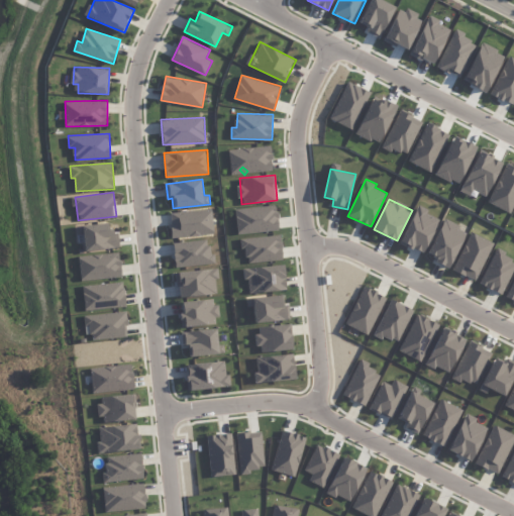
[(238,233),(281,229),(278,205),(236,209),(238,233)]
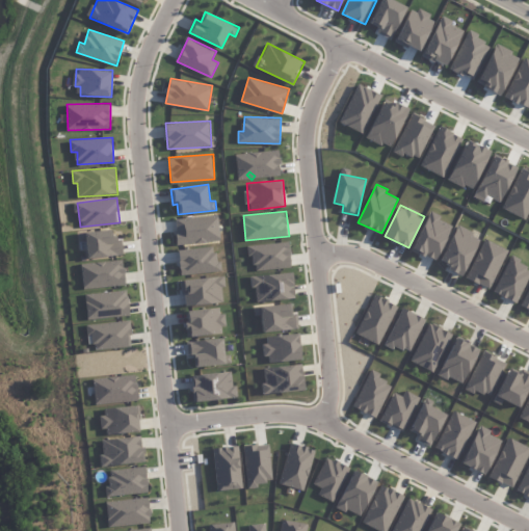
[(453,223),(430,213),(414,249),(438,260),(453,223)]
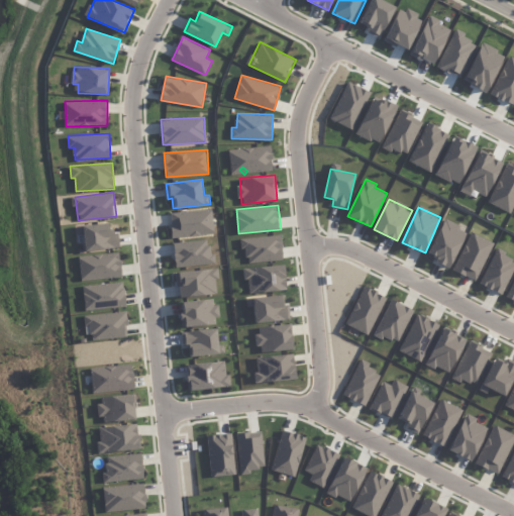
[(215,234),(213,209),(171,212),(172,237),(215,234)]
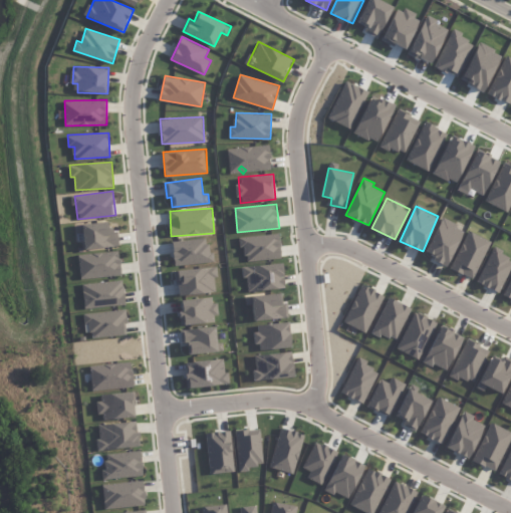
[(465,228),(443,218),(426,255),(448,265),(465,228)]
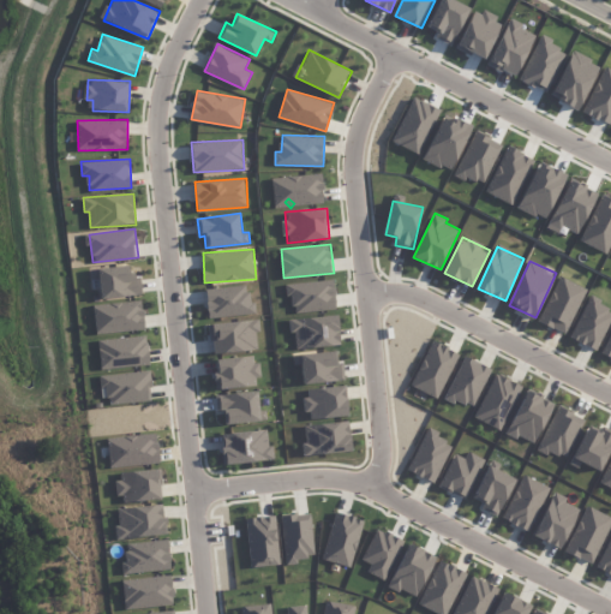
[(91,269),(93,280),(99,280),(101,299),(144,293),(141,274),(131,275),(130,264),(91,269)]
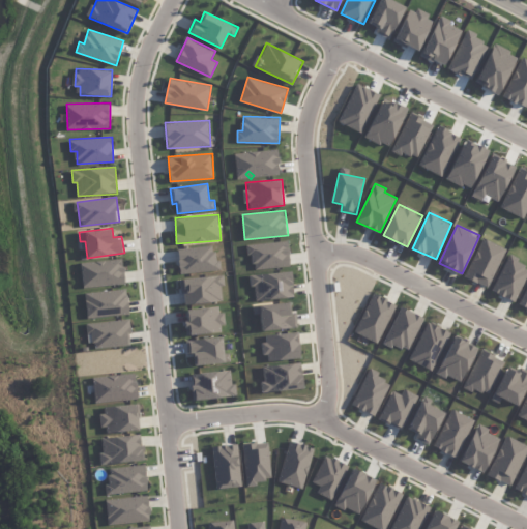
[(466,277),(490,287),(507,248),(484,238),(466,277)]
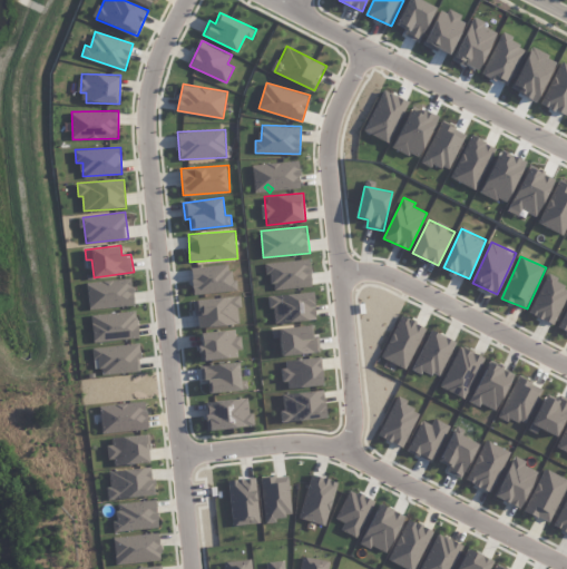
[(312,286),(311,260),(266,262),(266,275),(273,275),(273,287),(312,286)]
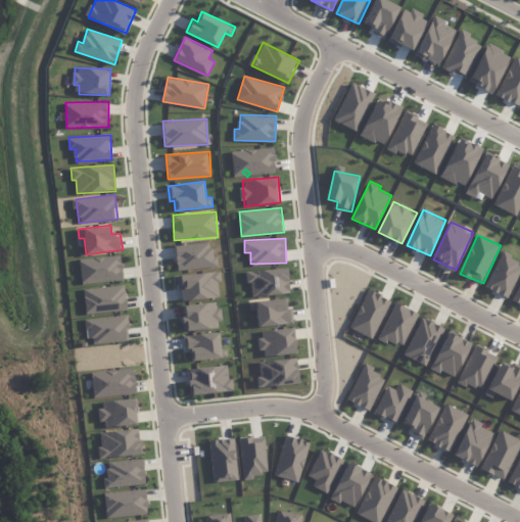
[(178,270),(217,266),(214,241),(176,245),(178,270)]
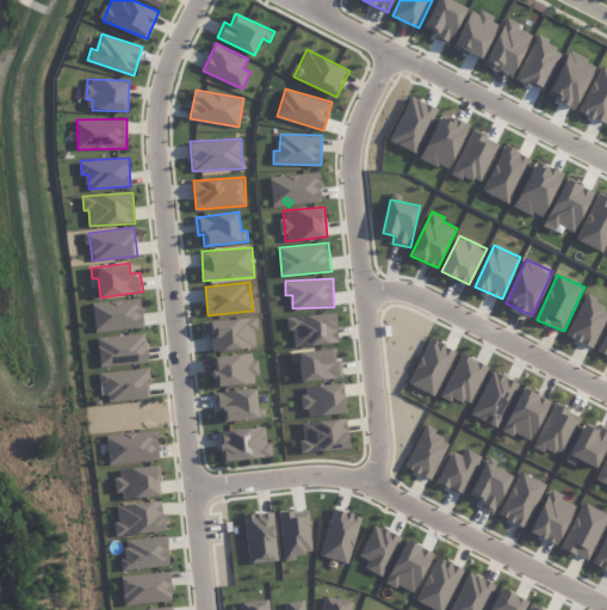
[(594,347),(606,321),(606,305),(587,295),(568,336),(594,347)]
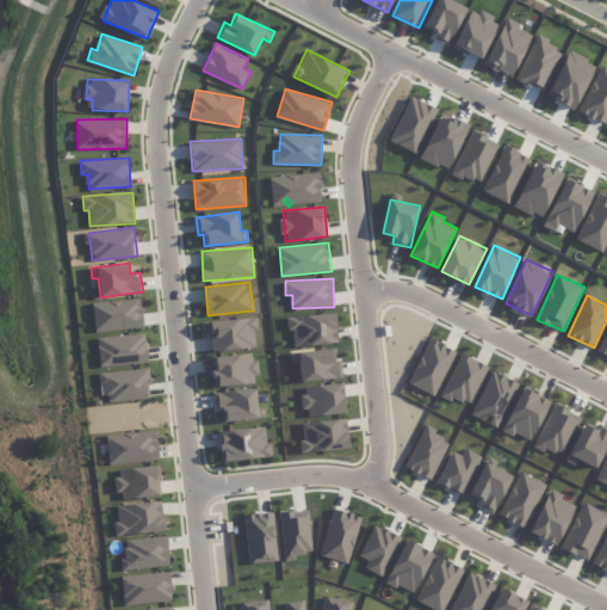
[(144,328),(143,300),(94,301),(95,331),(144,328)]
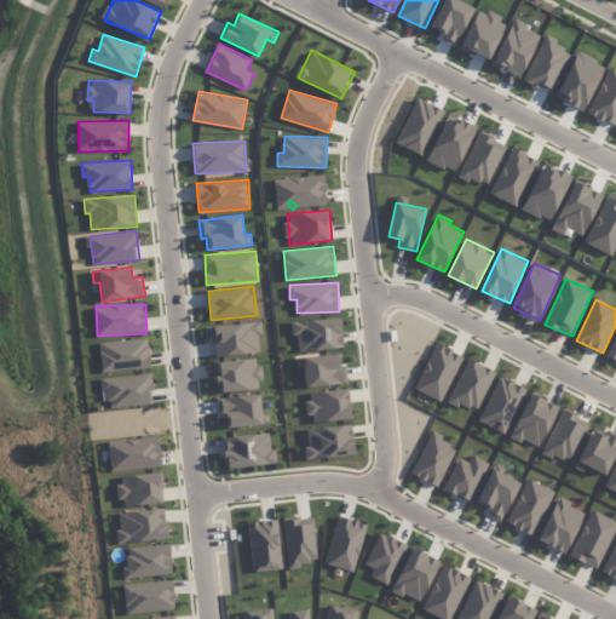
[(293,320),(293,334),(298,334),(299,351),(344,349),(341,317),(293,320)]
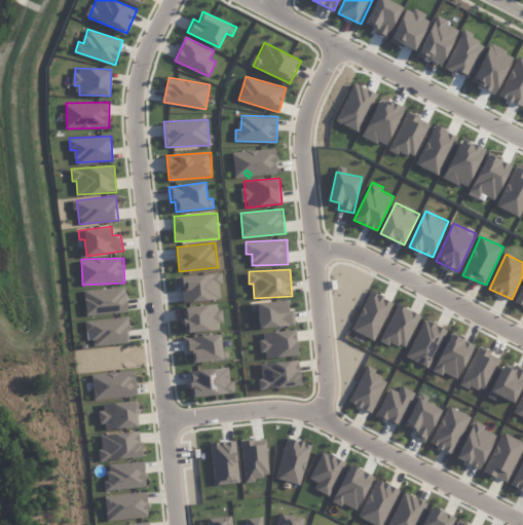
[(224,299),(221,273),(180,276),(182,302),(224,299)]
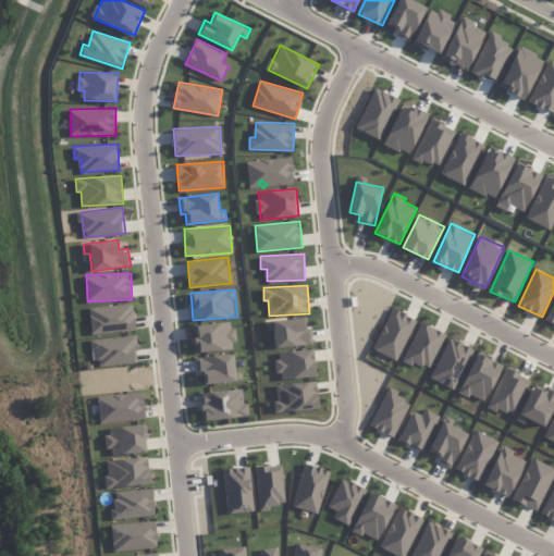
[(93,335),(137,329),(134,303),(89,309),(93,335)]
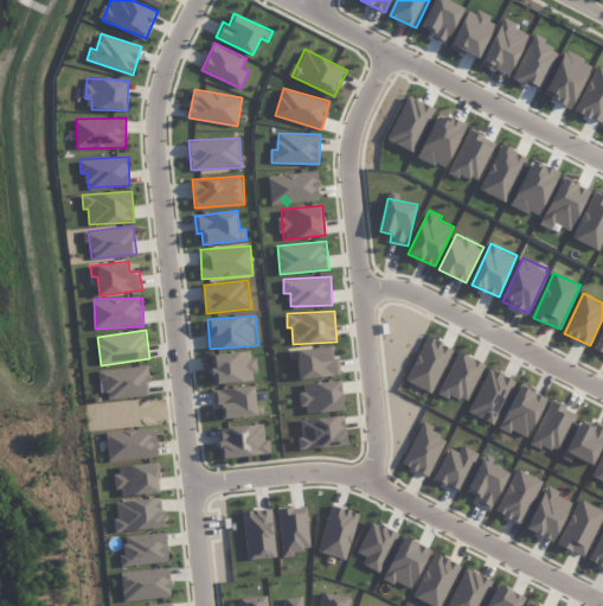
[(436,393),(453,346),(425,336),(409,383),(436,393)]
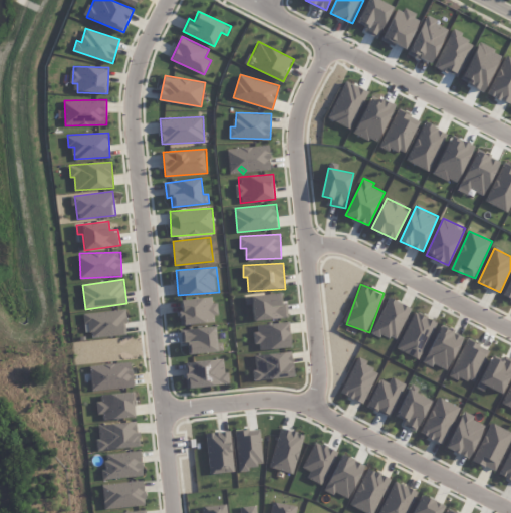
[(254,320),(289,317),(288,302),(282,303),(282,293),(246,295),(247,305),(253,304),(254,320)]
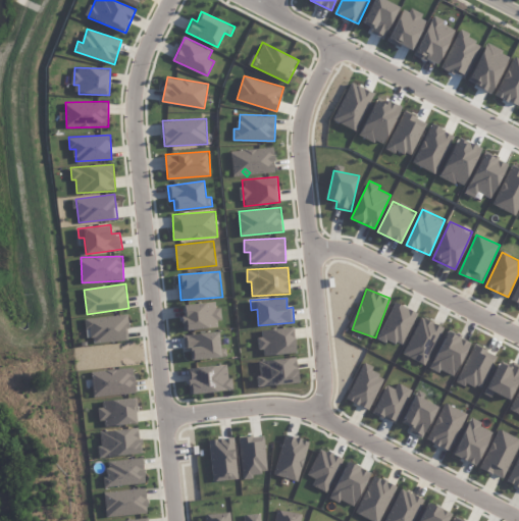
[(221,327),(219,302),(183,304),(185,329),(221,327)]
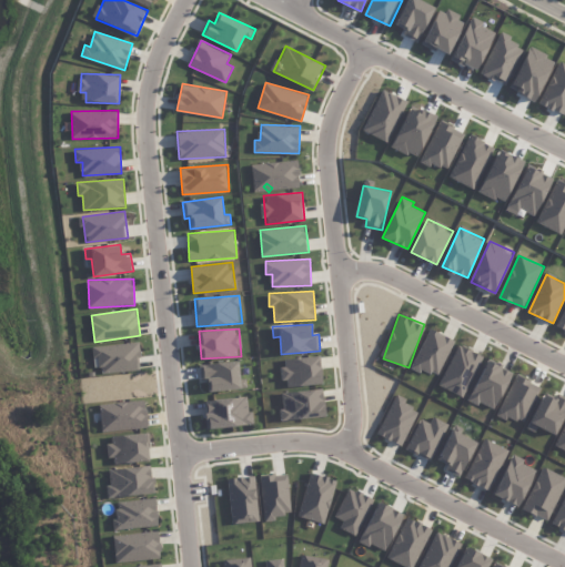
[(413,365),(437,377),(455,341),(431,328),(413,365)]
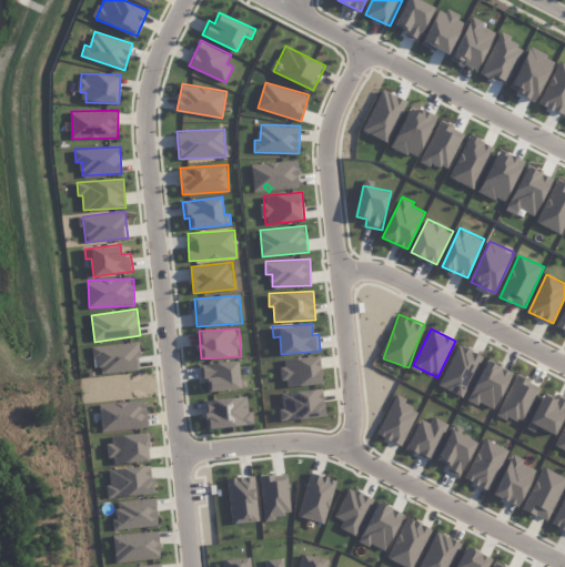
[(102,374),(142,368),(139,342),(99,347),(102,374)]
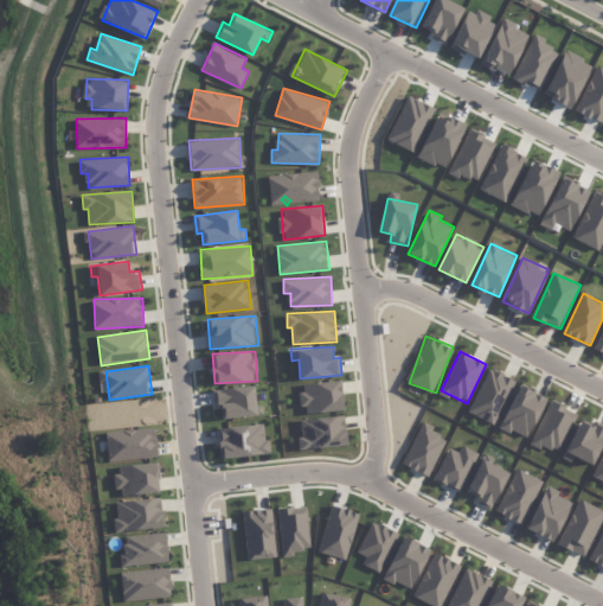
[(515,378),(488,369),(470,414),(499,423),(515,378)]
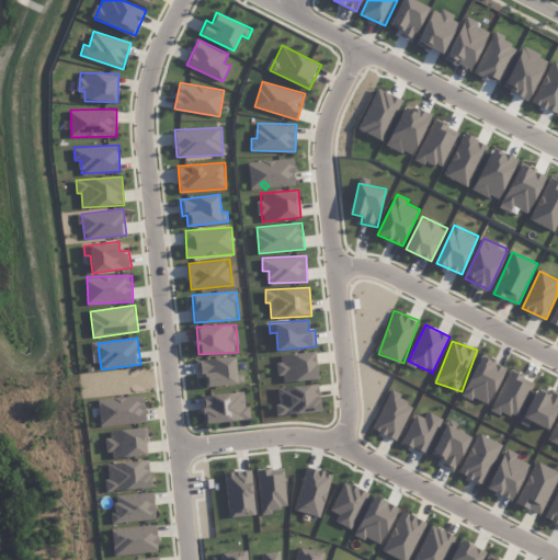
[(280,354),(282,381),(318,379),(317,352),(280,354)]
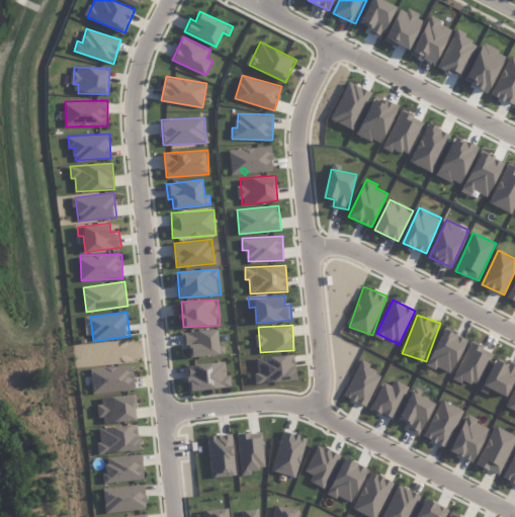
[(451,374),(467,339),(444,328),(428,363),(451,374)]
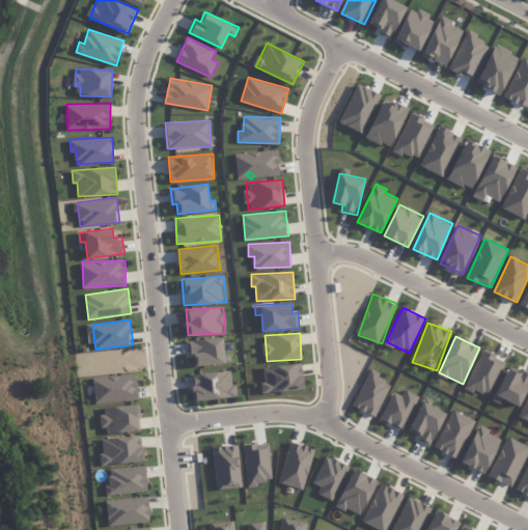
[(225,354),(223,337),(188,341),(190,357),(193,356),(194,366),(232,362),(231,353),(225,354)]
